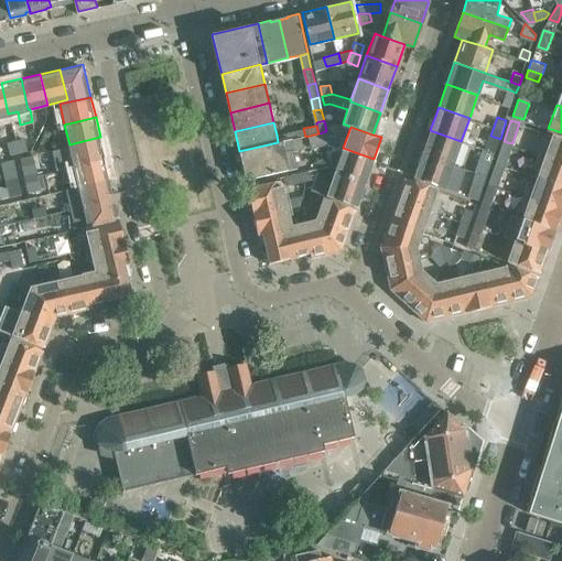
[(305,137),(303,128),(290,131),(291,139),(302,137),(305,137)]
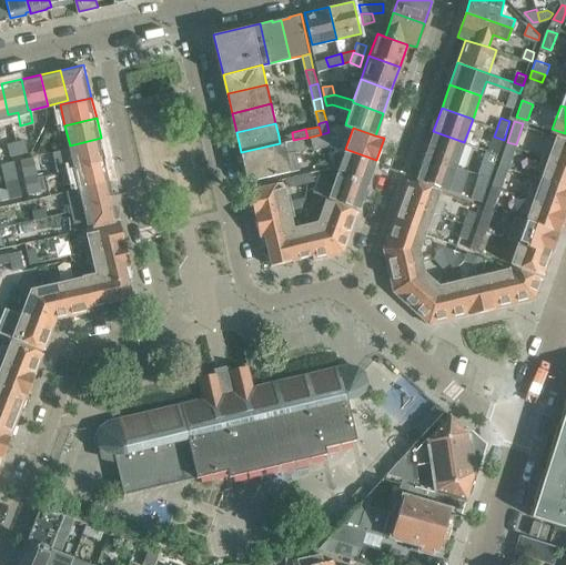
[(433,131),(426,153),(456,165),(464,142),(433,131)]
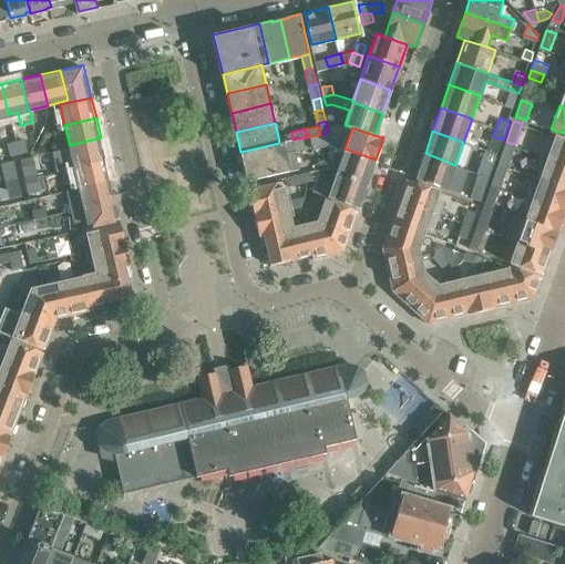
[(278,135),(279,143),(293,140),(291,132),(278,135)]
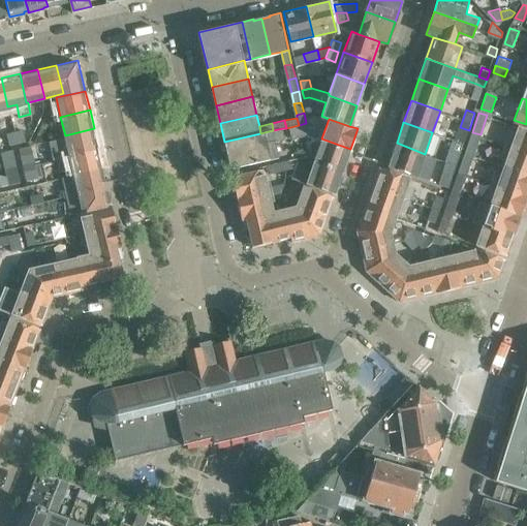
[(293,137),(308,134),(307,126),(306,123),(299,125),(290,127),(293,137)]
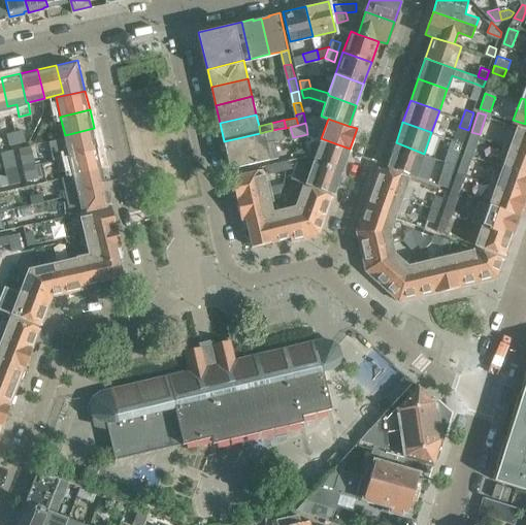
[(508,131),(504,143),(525,150),(525,128),(517,126),(515,133),(508,131)]
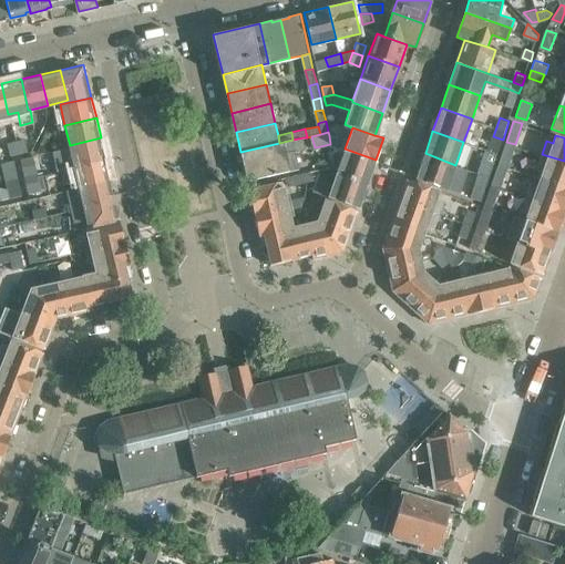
[(499,153),(503,140),(493,136),(489,150),(499,153)]
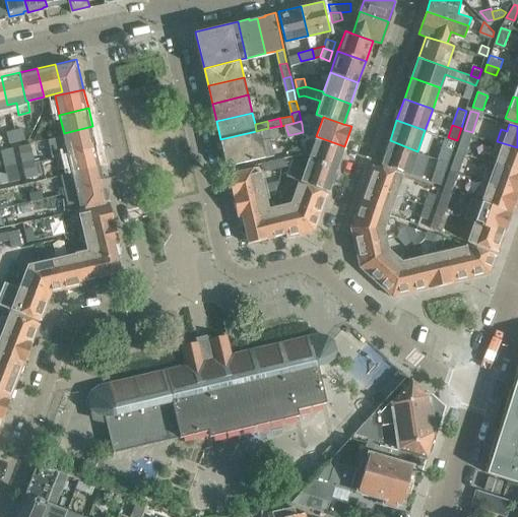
[(92,126),(64,133),(66,144),(55,146),(57,153),(96,144),(92,126)]
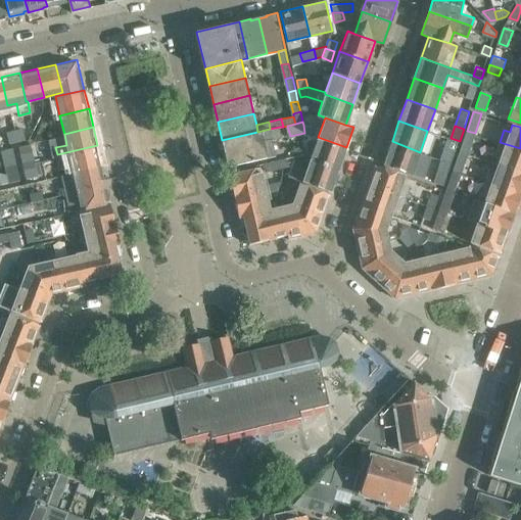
[(282,137),(280,127),(270,129),(257,132),(222,140),(228,166),(276,154),(273,138),(282,137)]
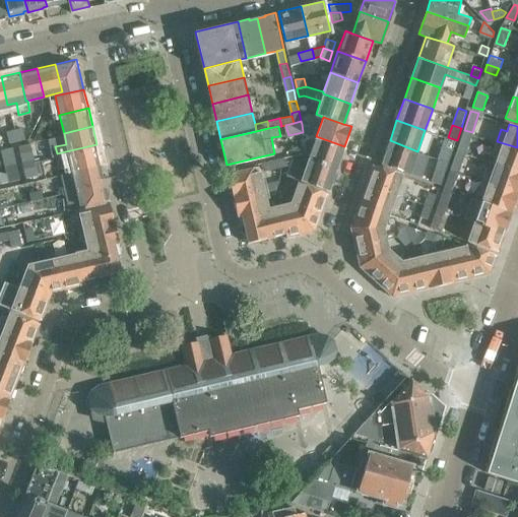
[(14,129),(17,139),(25,137),(22,127),(14,129)]
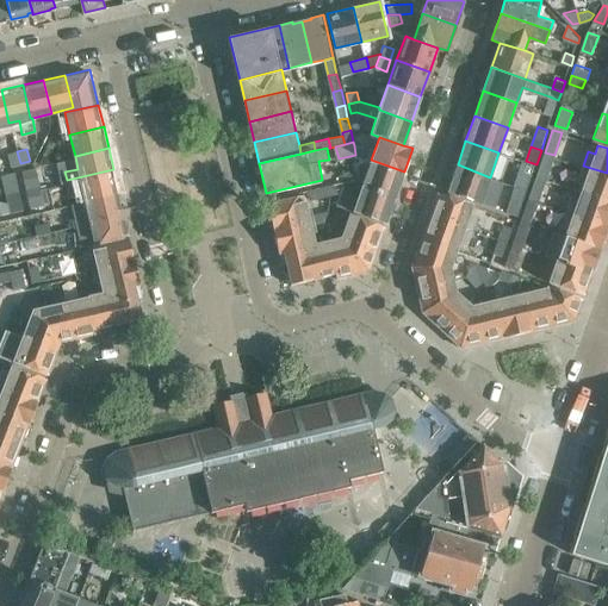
[(17,151),(8,154),(11,166),(20,163),(17,151)]
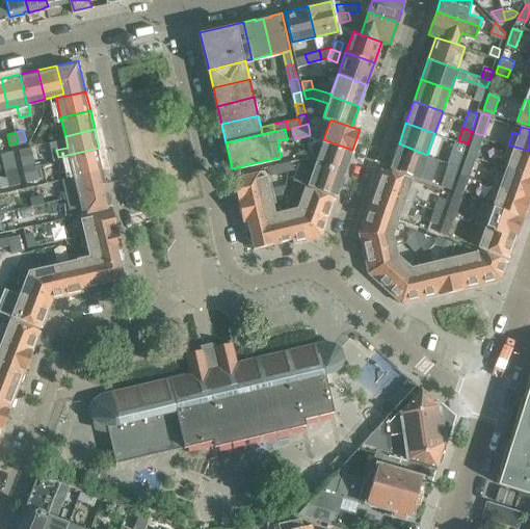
[(477,152),(483,135),(475,133),(468,152),(476,155),(477,152)]
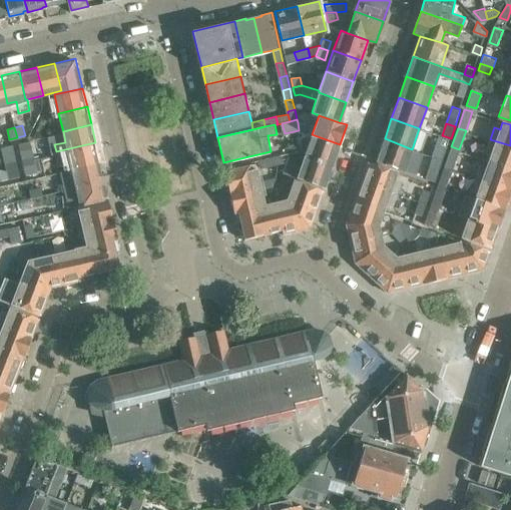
[(312,134),(305,155),(333,165),(340,144),(312,134)]
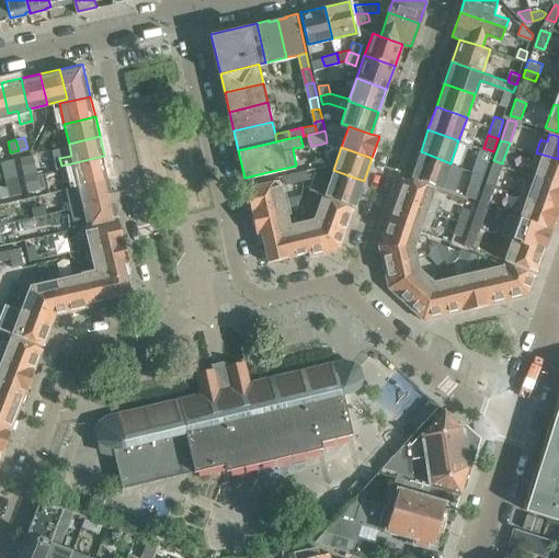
[(472,169),(476,170),(485,173),(493,151),(483,148),(481,147),(472,169)]
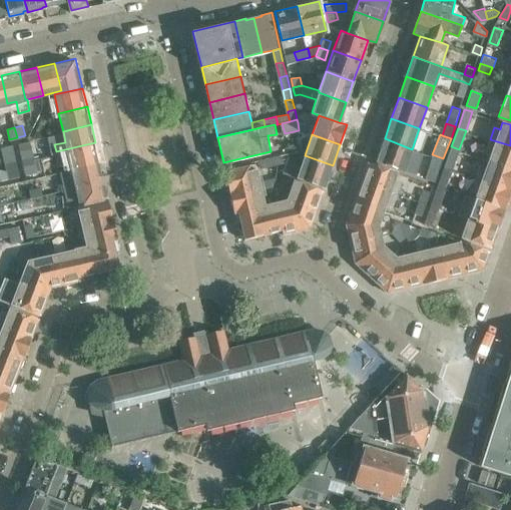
[(377,160),(405,170),(412,149),(385,138),(377,160)]
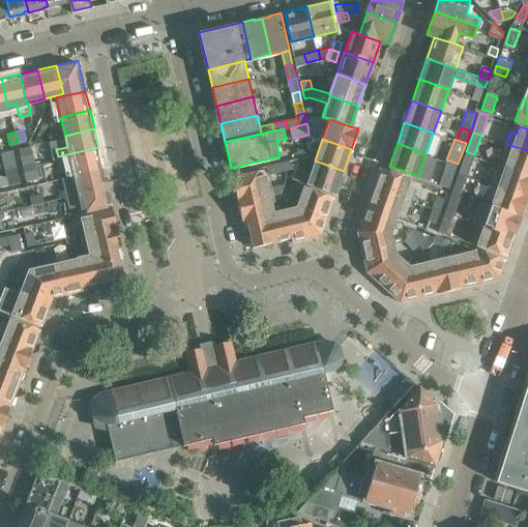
[(35,163),(31,144),(20,147),(24,165),(35,163)]
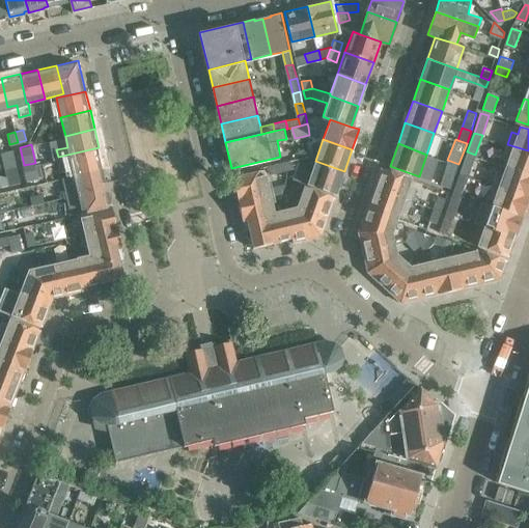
[(528,150),(507,144),(502,158),(508,160),(506,166),(528,173),(528,150)]
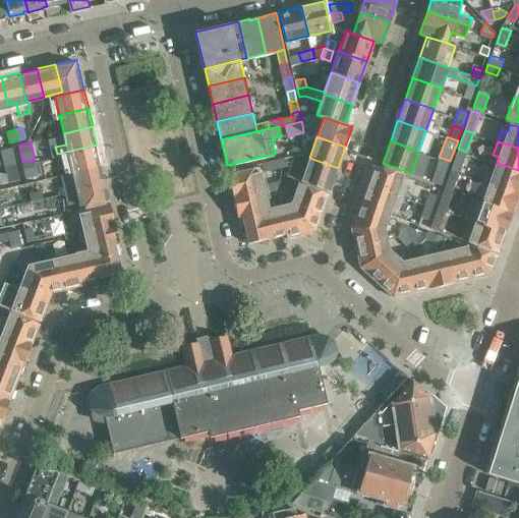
[(72,170),(102,163),(97,145),(57,154),(58,157),(54,158),(57,173),(72,170)]
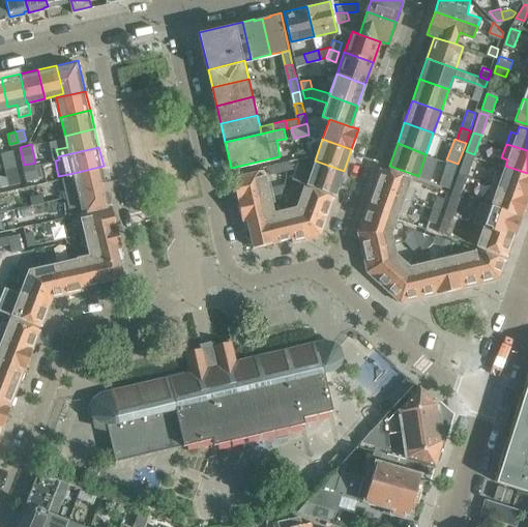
[(6,175),(9,184),(21,181),(13,148),(1,151),(6,175)]
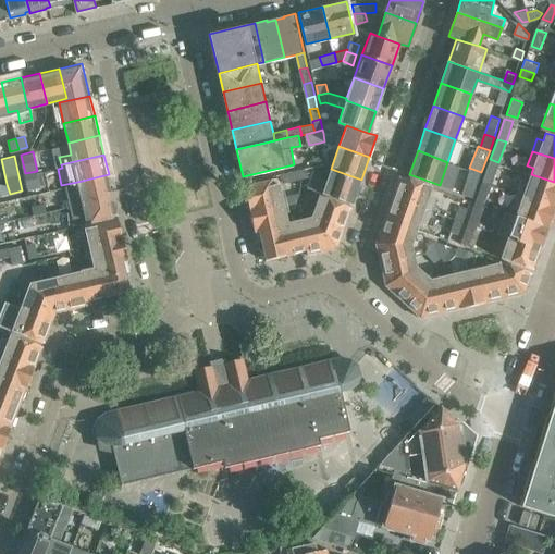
[(496,170),(498,162),(490,159),(482,181),(492,184),(496,170)]
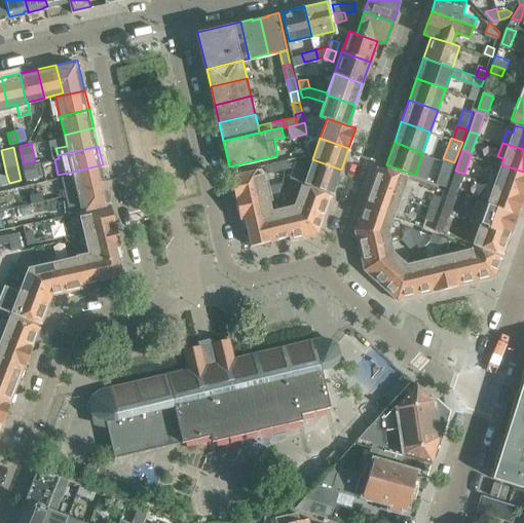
[(290,167),(294,169),(297,160),(296,156),(267,163),(269,173),(290,167)]
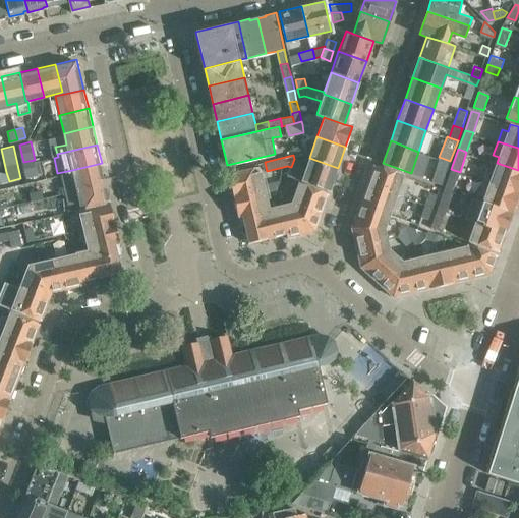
[(338,168),(309,158),(301,180),(330,190),(338,168)]
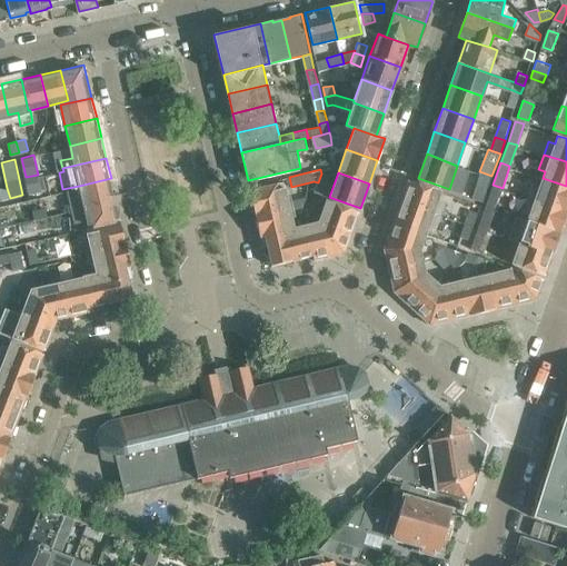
[(26,177),(29,192),(42,189),(41,185),(51,181),(49,174),(39,176),(38,175),(26,177)]
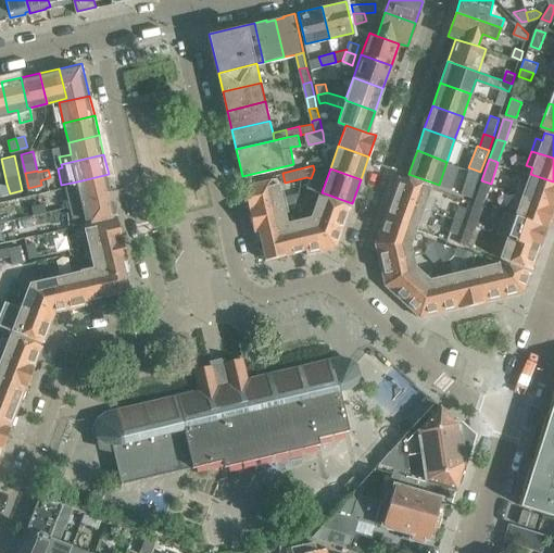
[(322,170),(314,170),(311,178),(307,187),(315,190),(322,170)]
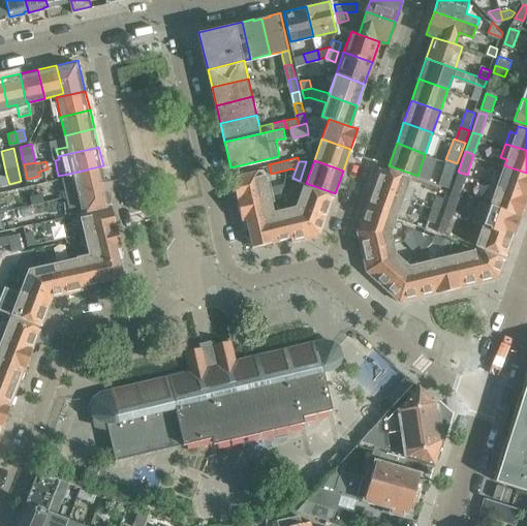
[(103,165),(73,173),(75,182),(64,184),(66,193),(107,184),(103,165)]
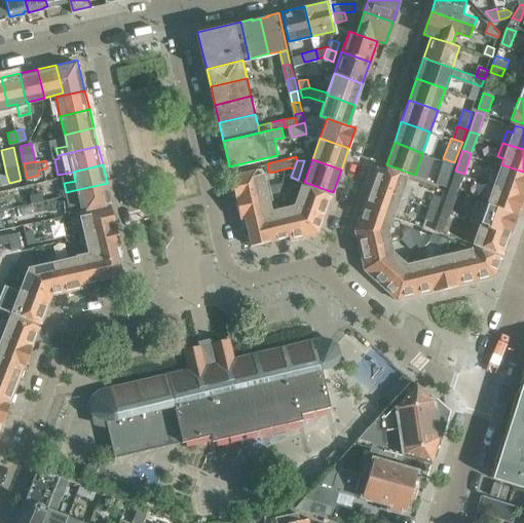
[(493,169),(488,182),(523,194),(523,172),(501,164),(498,171),(493,169)]
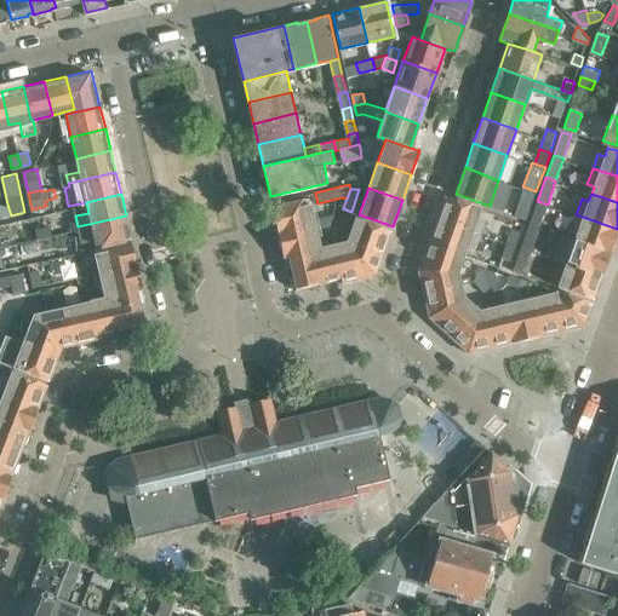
[(438,217),(481,231),(486,217),(479,214),(481,207),(445,195),(438,217)]
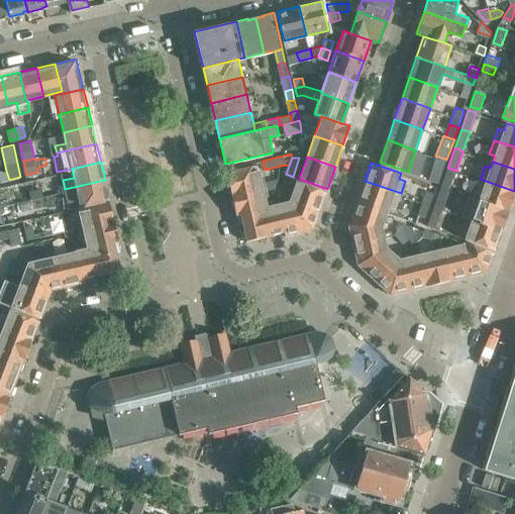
[(231,193),(265,185),(265,182),(264,181),(263,176),(260,176),(258,165),(226,172),(231,193)]
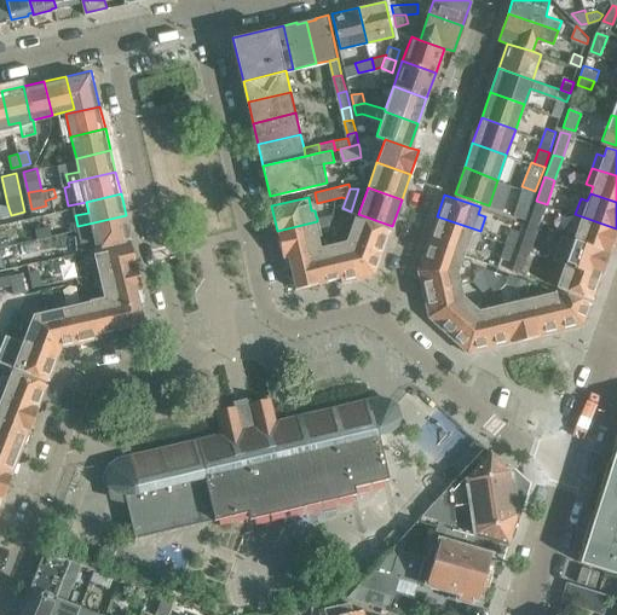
[(529,224),(538,227),(542,218),(547,204),(536,201),(529,224)]
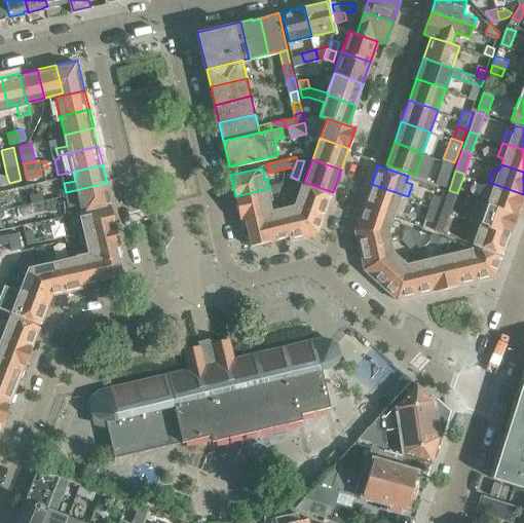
[(0,172),(0,184),(9,183),(6,174),(0,172)]
